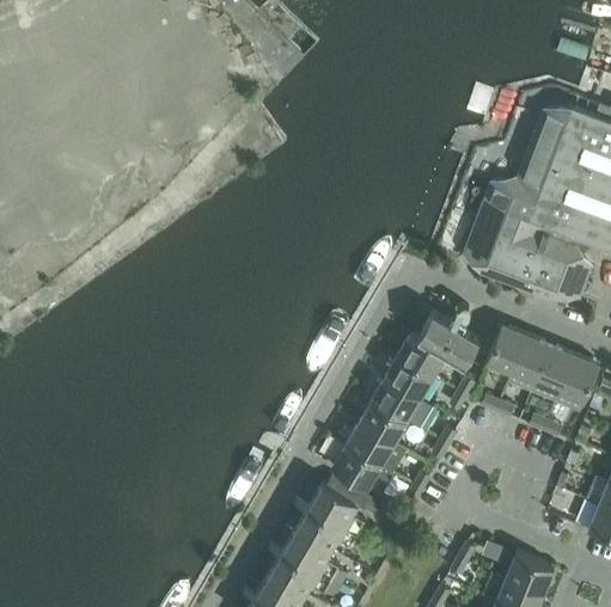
[(570,108),(544,112),(518,179),(492,184),(465,253),(482,274),(551,300),(578,295),(588,267),(576,251),(592,239),(610,245),(610,110),(597,105),(593,116),(570,108)]
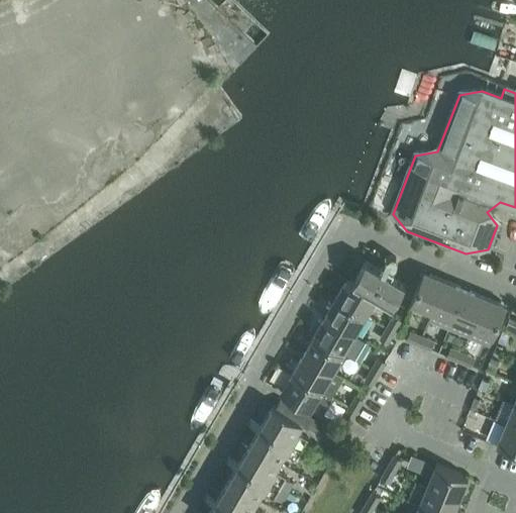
[(377,299),(392,308),(404,287),(365,264),(352,284),(377,299)]
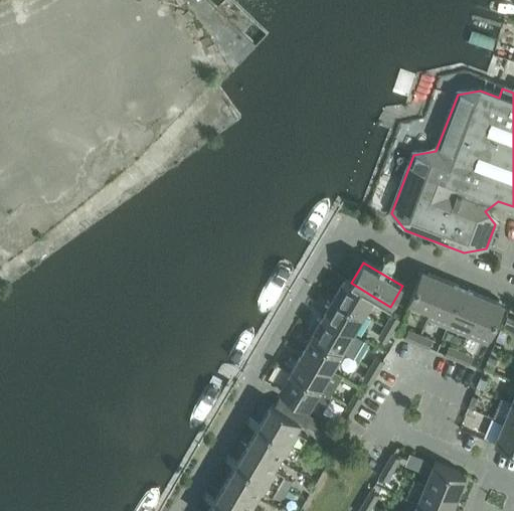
[(430,314),(443,282),(421,273),(408,305),(430,314)]
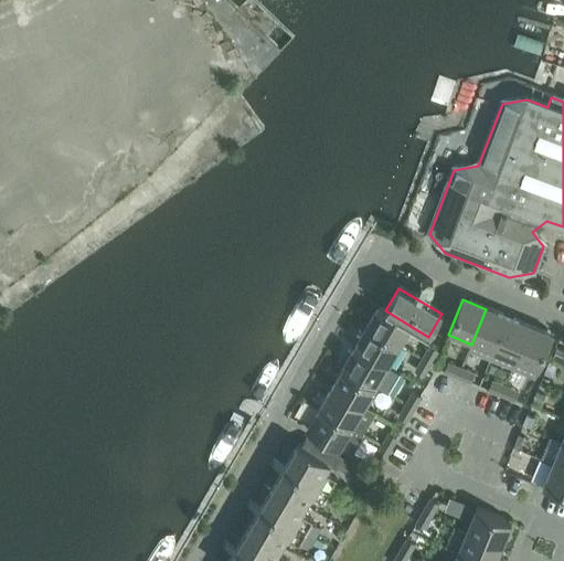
[(366,329),(400,348),(412,327),(385,310),(379,307),(366,329)]
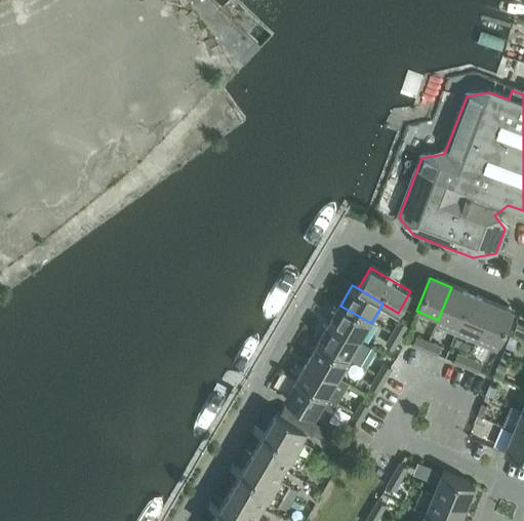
[(454,336),(472,295),(451,287),(438,320),(435,328),(454,336)]
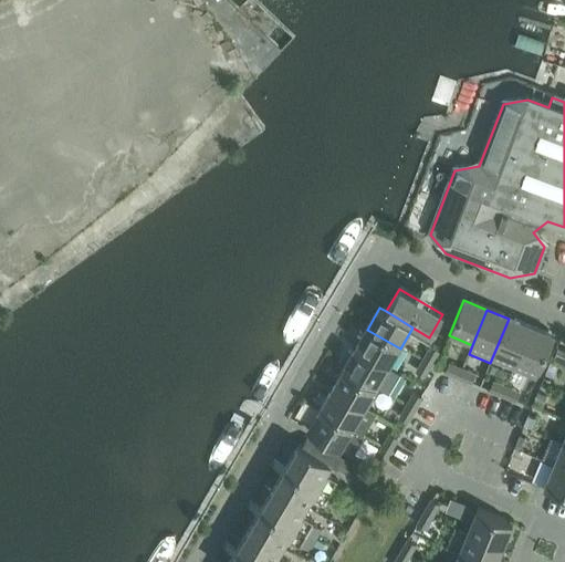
[(516,363),(531,329),(509,319),(490,363),(513,372),(516,363)]
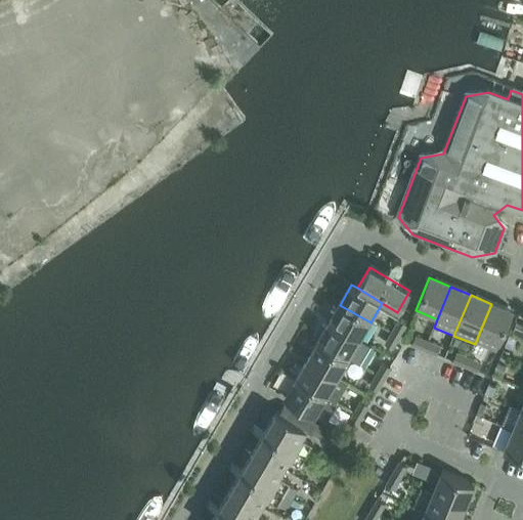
[(478,336),(475,344),(495,353),(499,345),(513,312),(491,304),(478,336)]
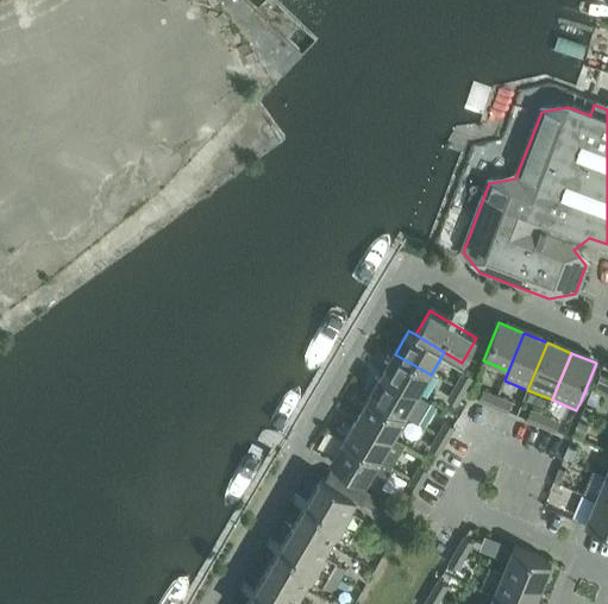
[(418,397),(431,375),(395,354),(382,376),(418,397)]
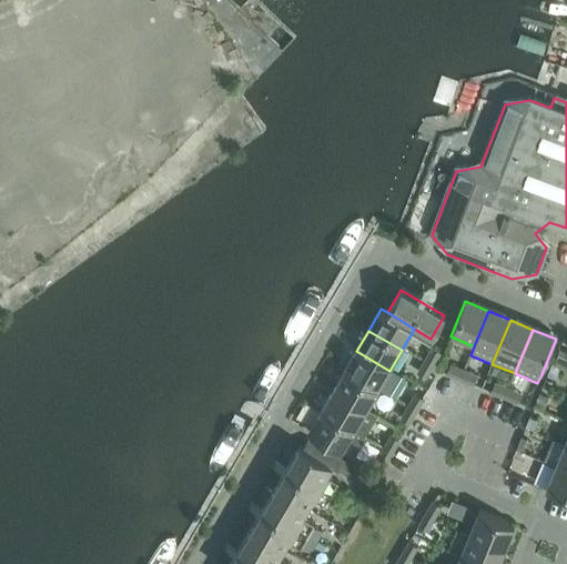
[(377,391),(390,371),(356,351),(344,372),(377,391)]
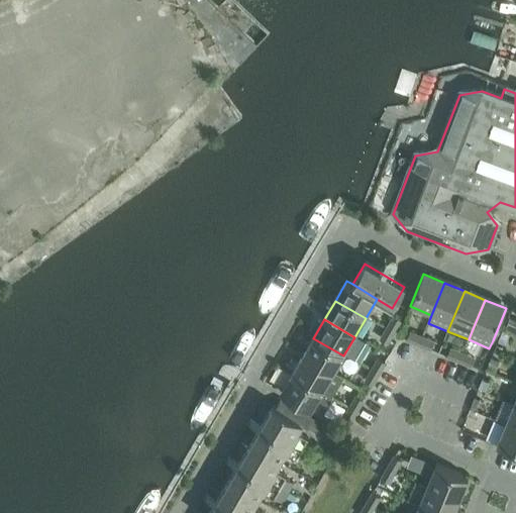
[(515,321),(509,319),(504,332),(515,336),(515,321)]
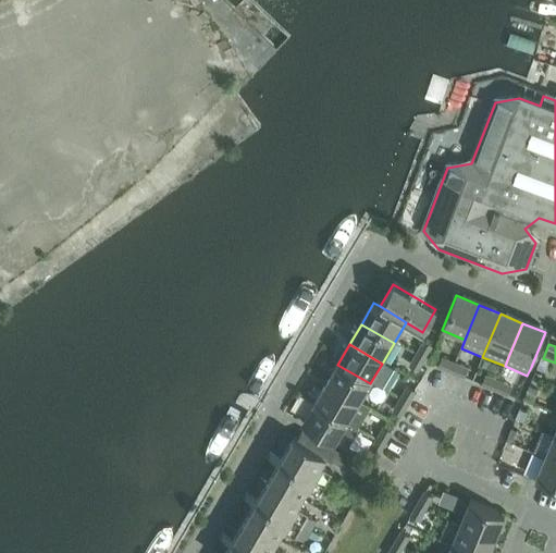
[(416,356),(423,360),(430,349),(422,345),(416,356)]
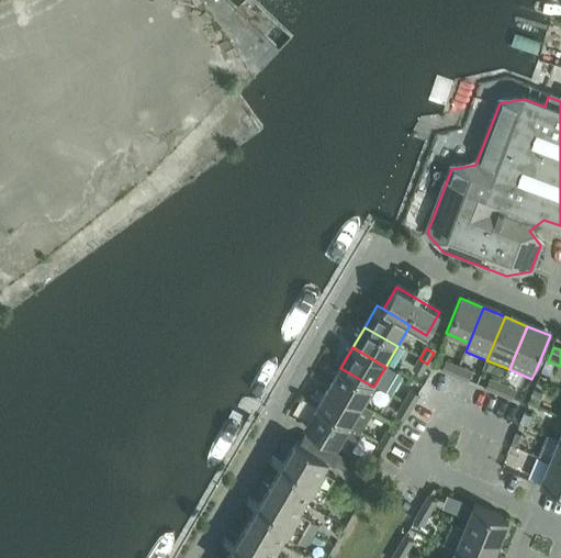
[(421,376),(427,364),(419,359),(413,371),(421,376)]
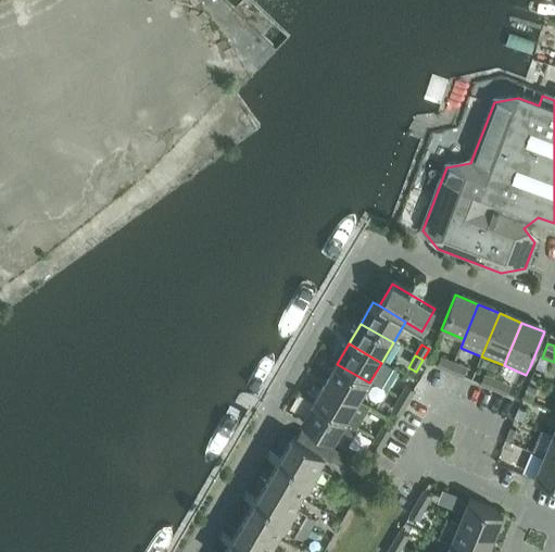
[(450,373),(453,365),(441,360),(437,368),(450,373)]
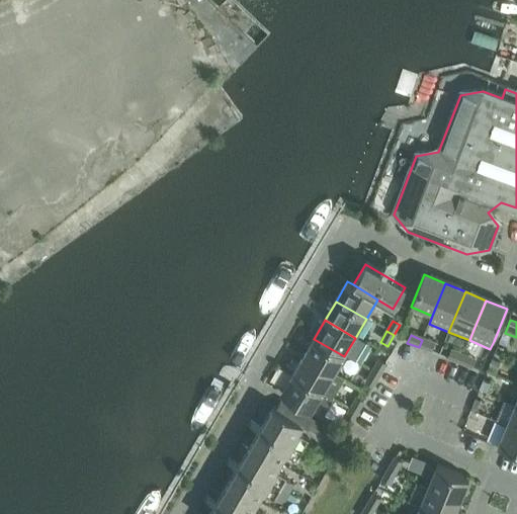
[(503,335),(499,344),(506,347),(510,338),(503,335)]
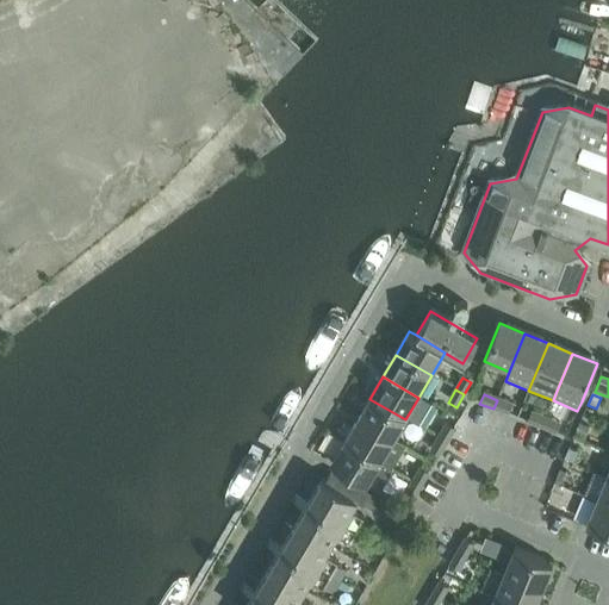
[(392,442),(405,419),(370,399),(356,420),(392,442)]
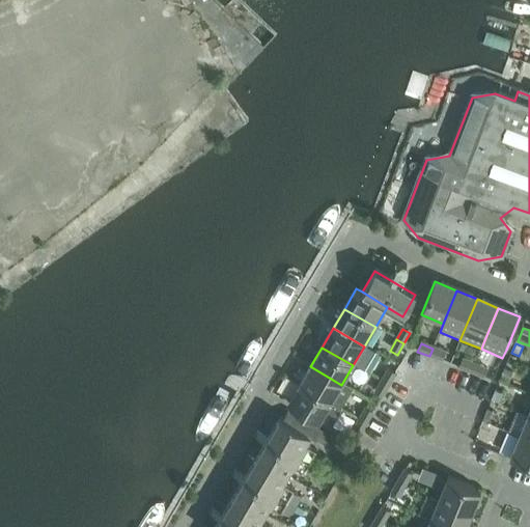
[(433,349),(429,356),(441,361),(444,353),(433,349)]
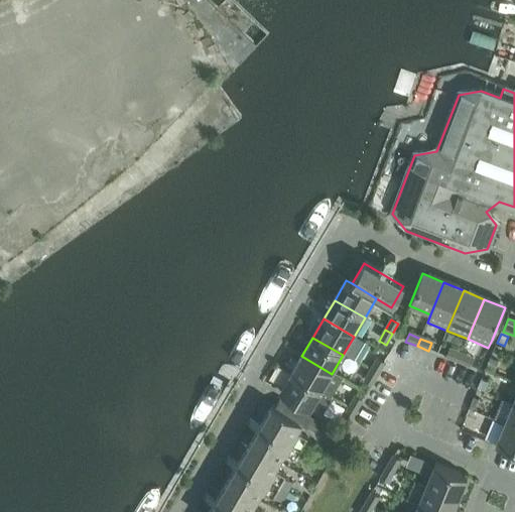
[(458,363),(461,355),(449,351),(446,358),(458,363)]
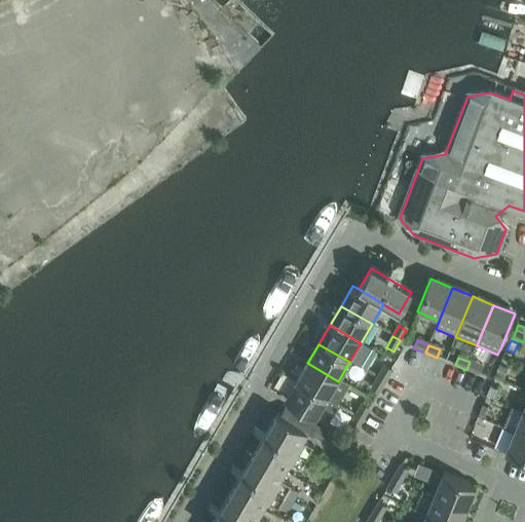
[(470,362),(466,370),(478,375),(481,367),(470,362)]
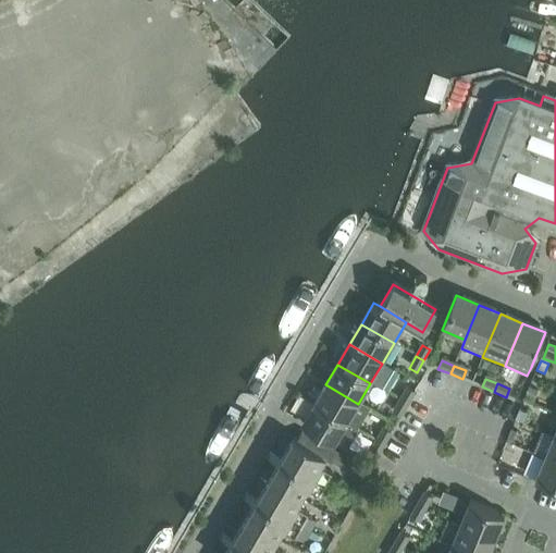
[(369,410),(358,404),(325,384),(313,405),(346,425),(357,430),(369,410)]
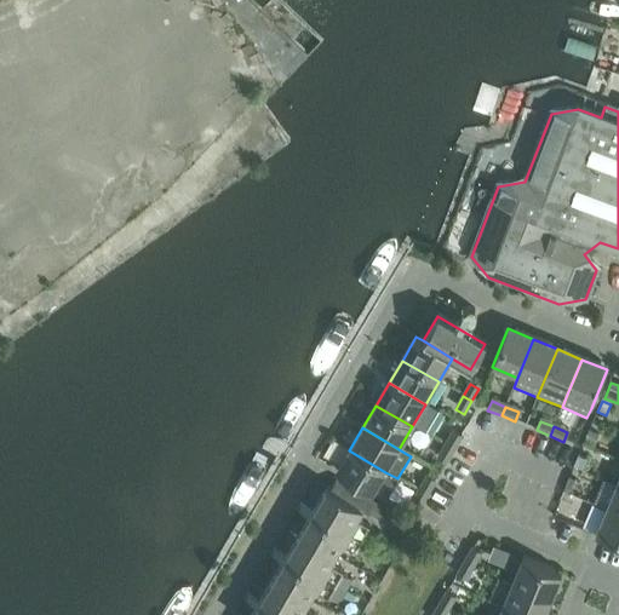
[(594,447),(597,436),(589,432),(584,443),(594,447)]
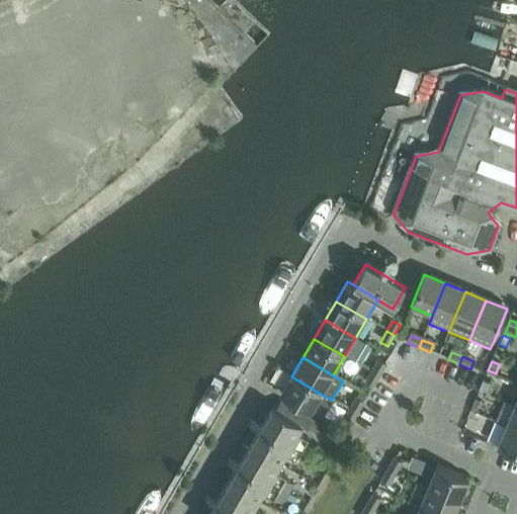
[(371,372),(378,377),(384,366),(377,362),(371,372)]
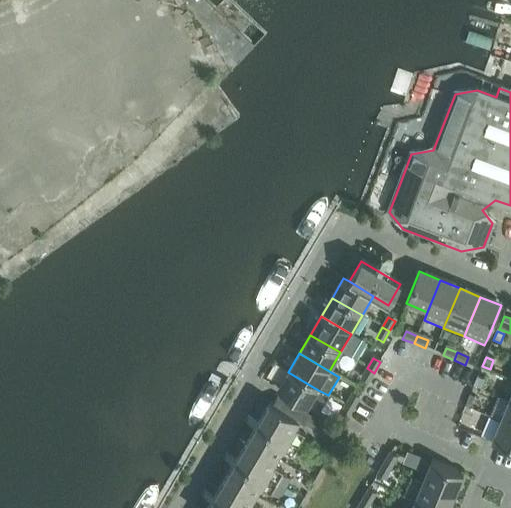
[(368,383),(374,373),(367,368),(361,379),(368,383)]
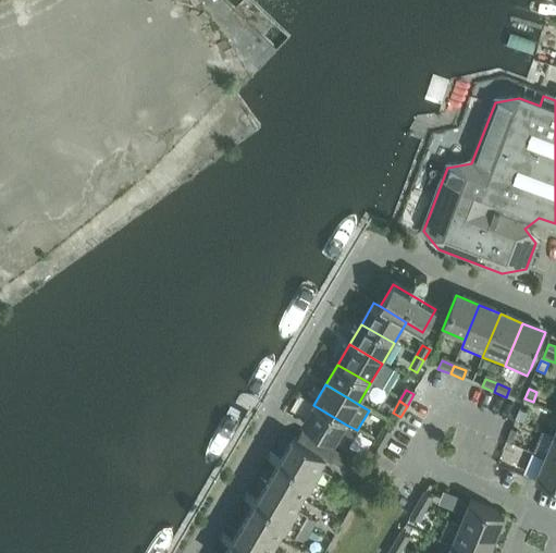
[(344,452),(357,430),(346,425),(313,405),(300,426),(333,445),(344,452)]
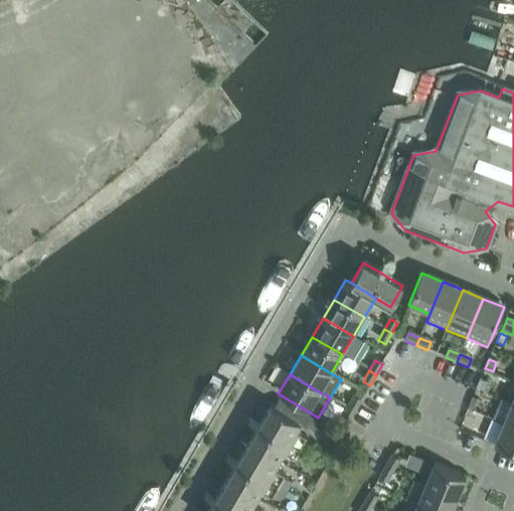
[(484,391),(488,381),(482,379),(478,389),(484,391)]
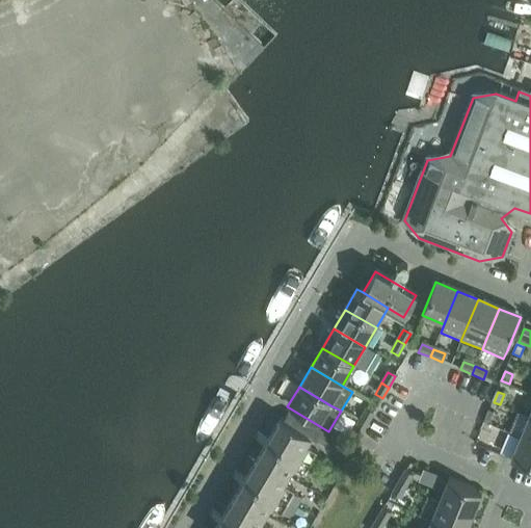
[(359,422),(366,426),(373,415),(365,411),(359,422)]
